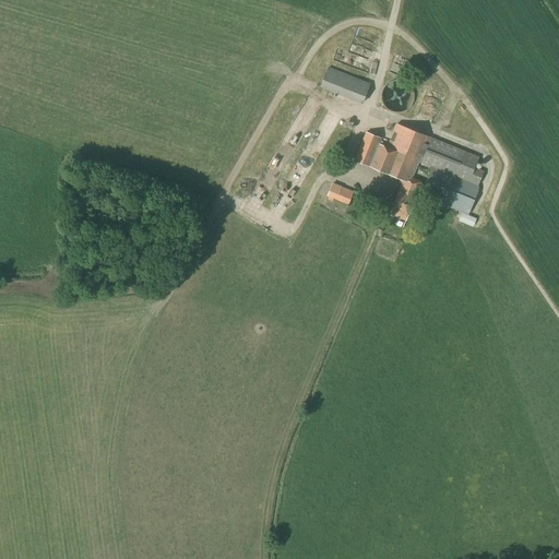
[(321,86),(363,103),(370,83),(328,67),(321,86)]
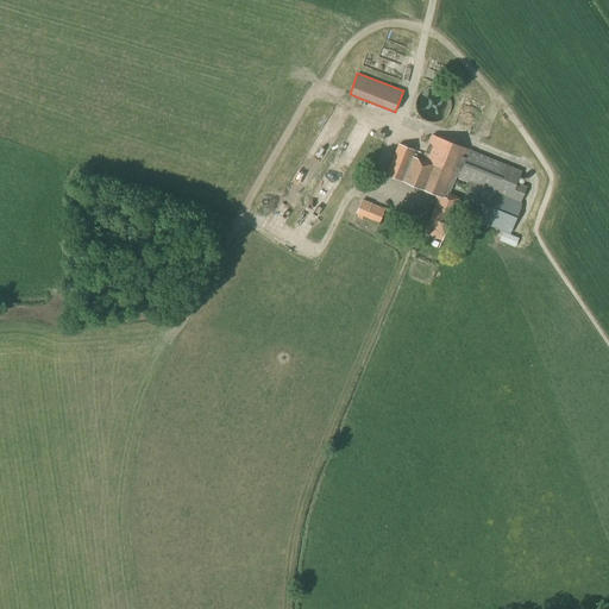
[(450,105),(450,100),(449,96),(446,94),(444,92),(441,89),(439,88),(434,87),(431,87),(427,87),(424,88),(421,90),(419,93),(416,95),(415,99),(415,101),(414,105),(415,108),(416,111),(418,114),(420,117),(422,119),(427,121),(431,121),(433,121),(439,120),(443,119),(445,117),(447,114),(449,111),(450,108),(450,105)]
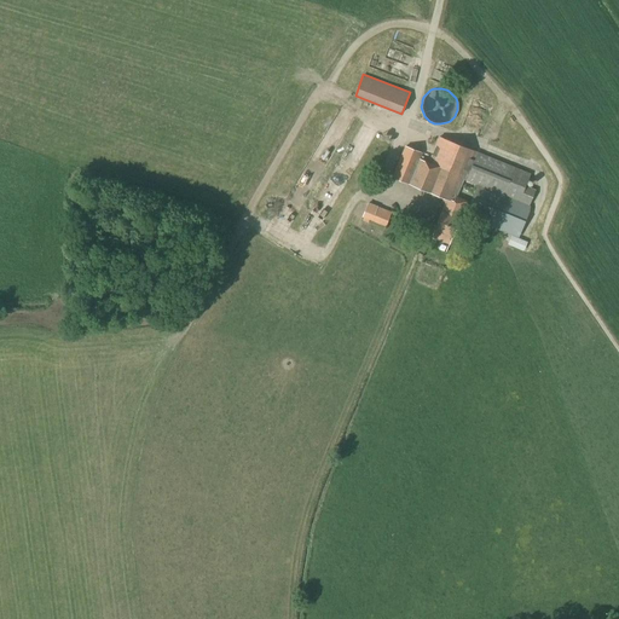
[(470,125),(467,132),(479,136),(481,129),(470,125)]
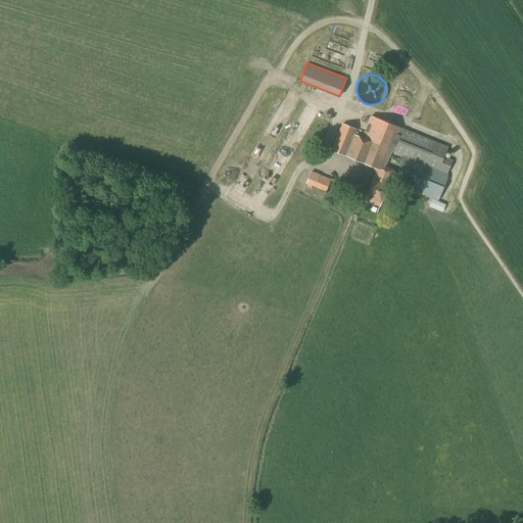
[(299,110),(293,119),(299,123),(305,114),(299,110)]
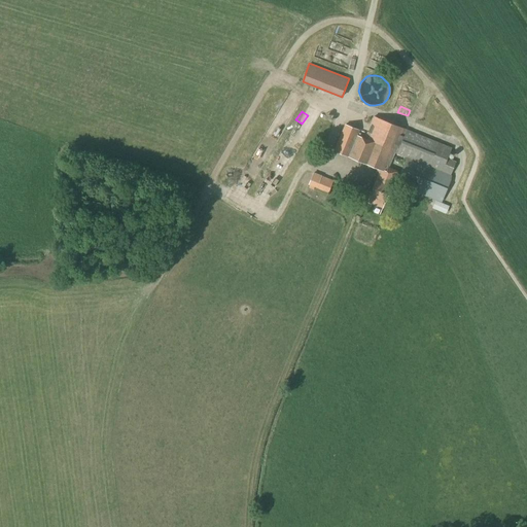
[(407,130),(374,116),(365,138),(358,136),(359,131),(345,125),(334,152),(378,170),(377,172),(379,173),(375,180),(376,180),(370,195),(386,202),(392,187),(398,172),(389,168),(395,153),(396,154),(406,159),(395,184),(442,203),(451,180),(452,176),(451,176),(456,163),(448,159),(452,148),(407,130)]
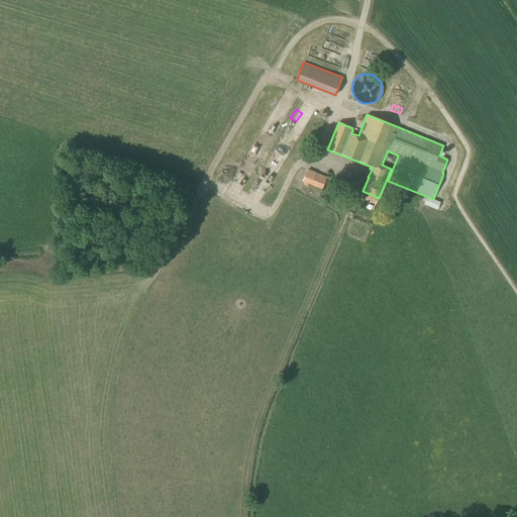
[(322,190),(326,179),(307,171),(303,182),(322,190)]
